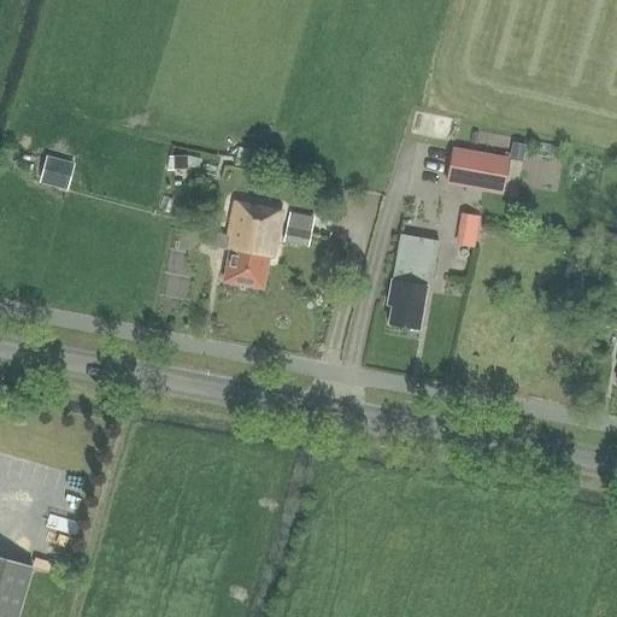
[(524,146),(511,144),(509,157),(510,158),(509,160),(522,163),(524,146)]
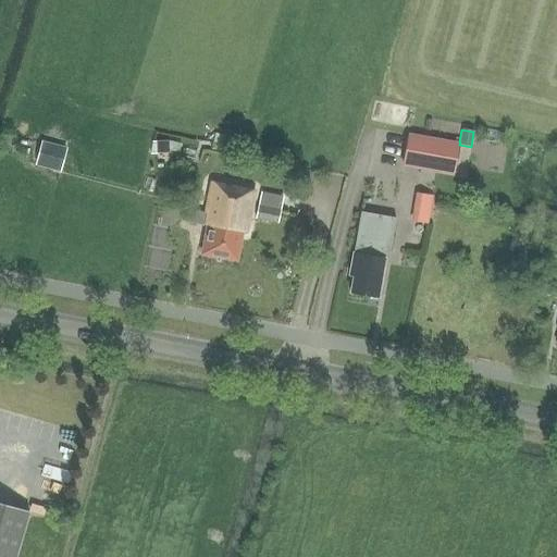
[(459,145),(460,143),(459,141),(409,133),(403,165),(454,175),(459,145)]
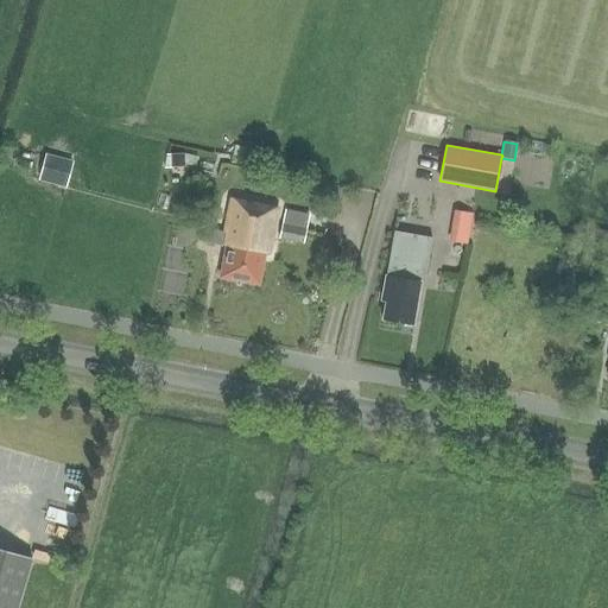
[(185,164),(184,151),(172,152),(173,165),(185,164)]
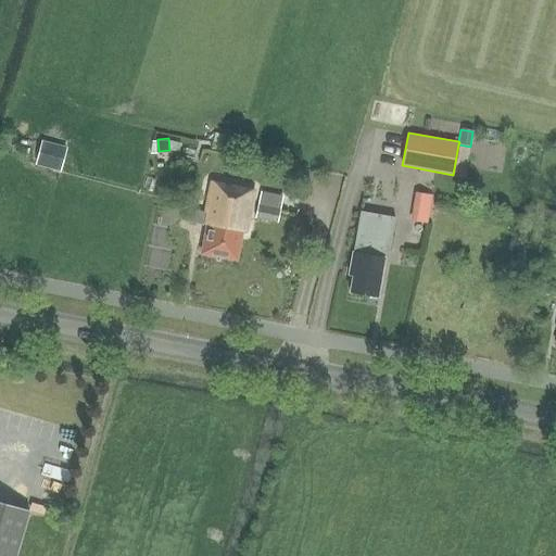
[(67,148),(41,141),(35,165),(61,172),(67,148)]
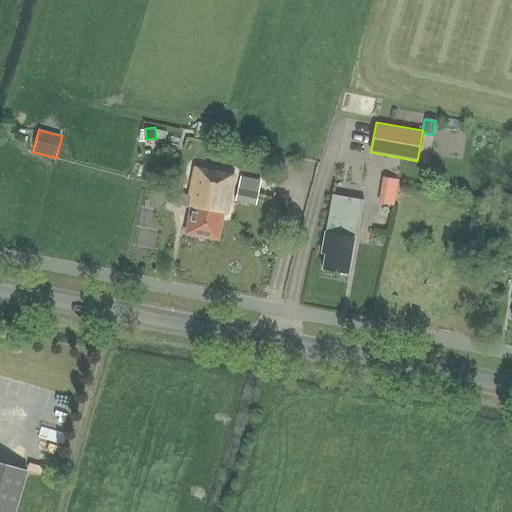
[(226,215),(234,176),(194,168),(189,195),(172,192),(169,204),(191,209),(186,233),(217,239),(222,215),(226,215)]
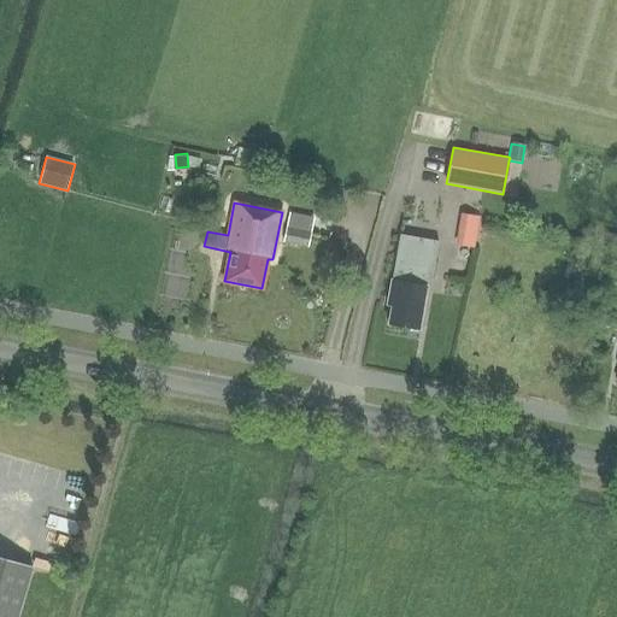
[(309,247),(315,218),(291,212),(285,241),(309,247)]
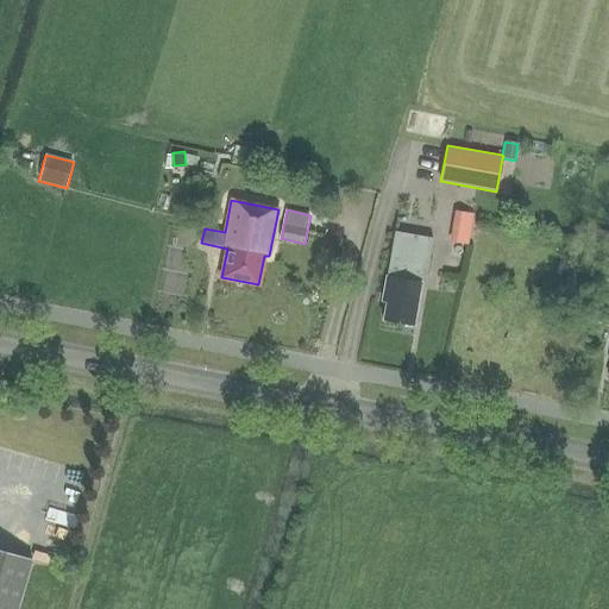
[(470,243),(473,212),(457,209),(454,242),(470,243)]
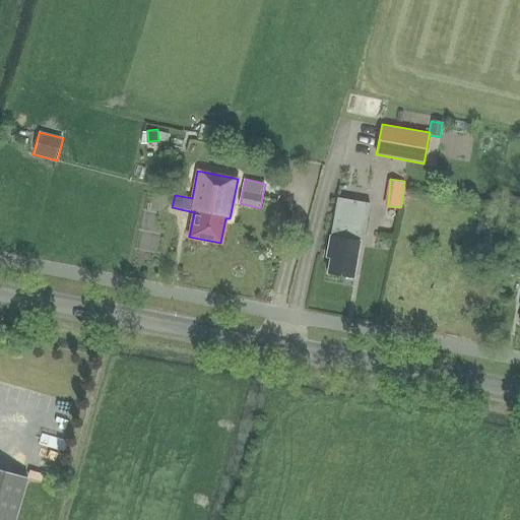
[(371,204),(338,198),(327,257),(331,258),(328,273),(353,277),(361,237),(365,237),(371,204)]
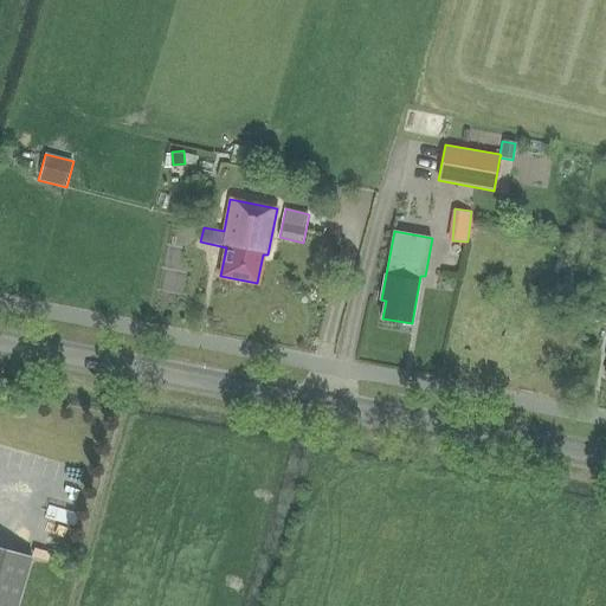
[(79,479),(83,470),(43,458),(40,468),(79,479)]
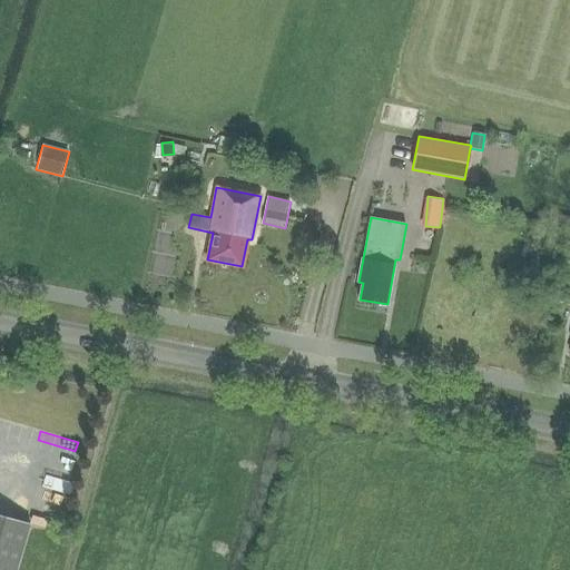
[(0,569),(16,569),(30,524),(0,516),(0,569)]
